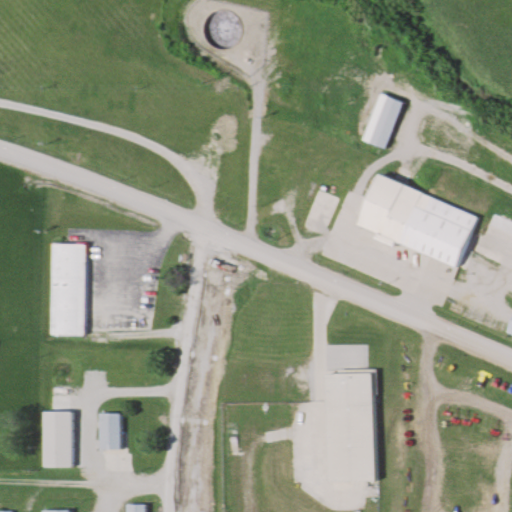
[(384,92),(364,139),(387,149),(407,102),(384,92)]
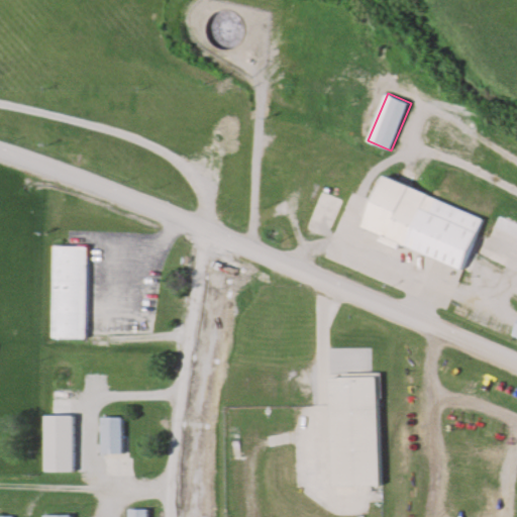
[(365,224),(385,176),(486,217),(464,270),(401,242),(399,248),(379,239),(382,232),(365,224)]
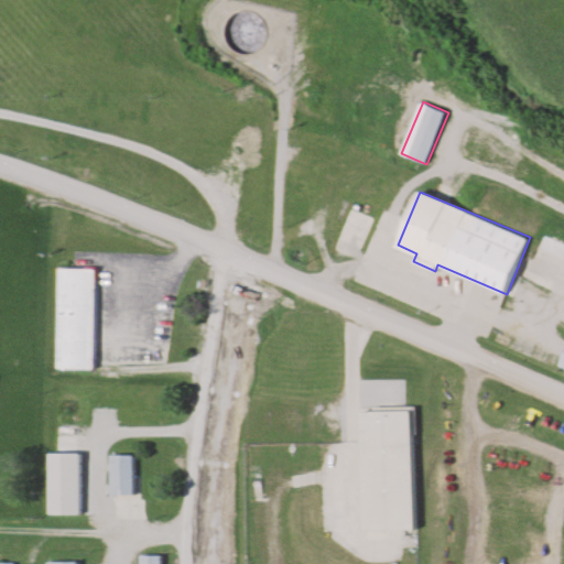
[(337,238),(350,205),(376,216),(361,249),(337,238)]
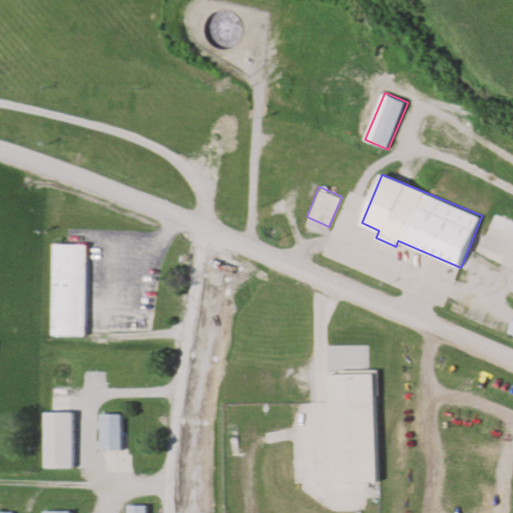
[(512,238),(486,226),(493,211),(512,220),(512,238)]
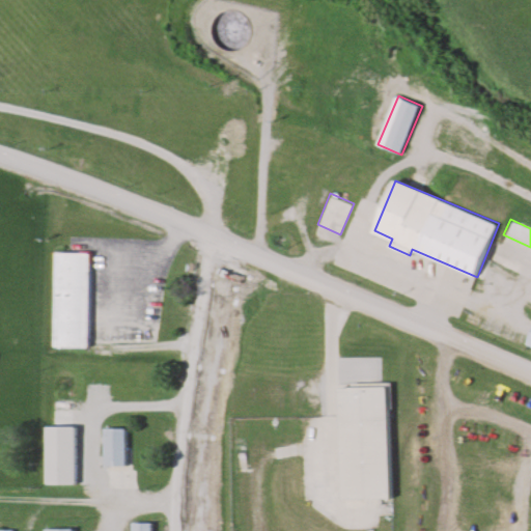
[(53,253),(91,253),(89,348),(52,348),(53,253)]
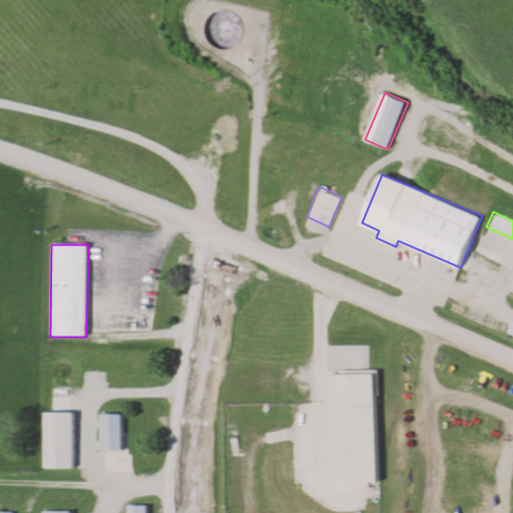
[(329,372),(331,481),(377,480),(375,371),(329,372)]
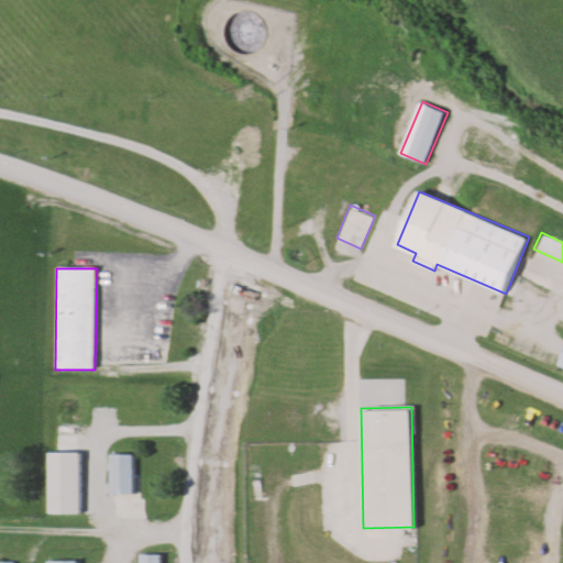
[(111,454),(113,495),(138,494),(136,454),(111,454)]
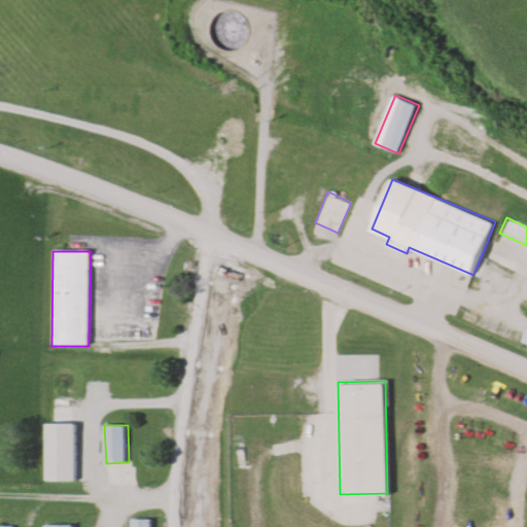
[(134,526),(134,517),(155,517),(155,526),(134,526)]
